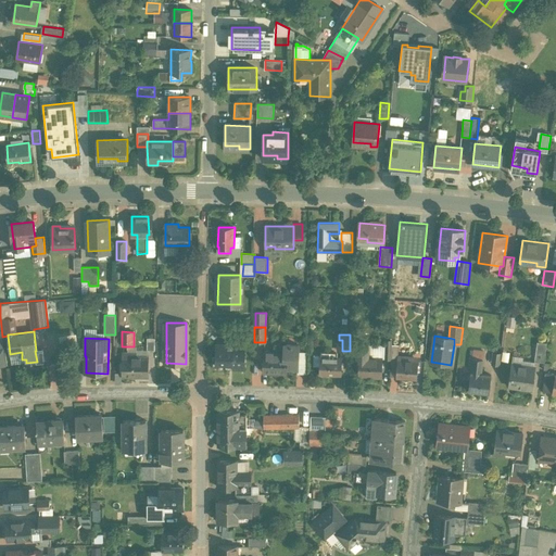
[(547,342),(538,341),(534,362),(544,363),(547,342)]
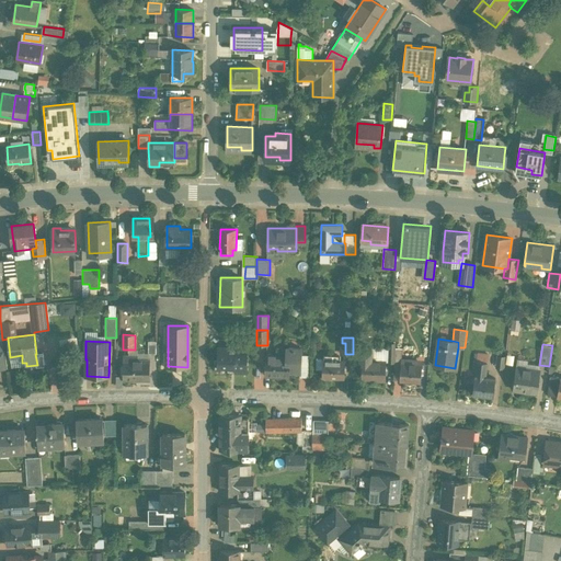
[(248,347),(218,347),(218,369),(219,369),(219,366),(236,367),(236,371),(248,371),(248,347)]
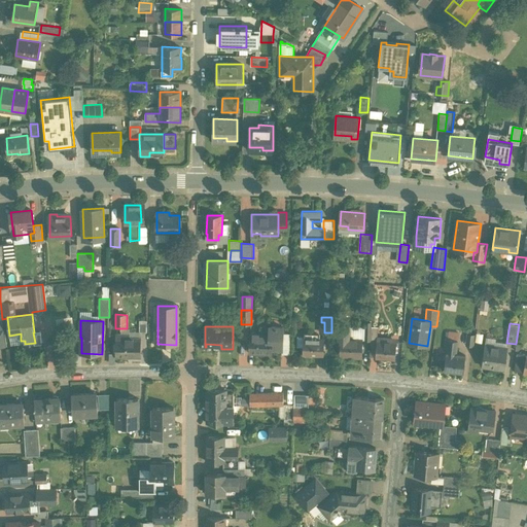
[(283,326),(270,326),(270,336),(272,336),(272,345),(282,345),(283,326)]
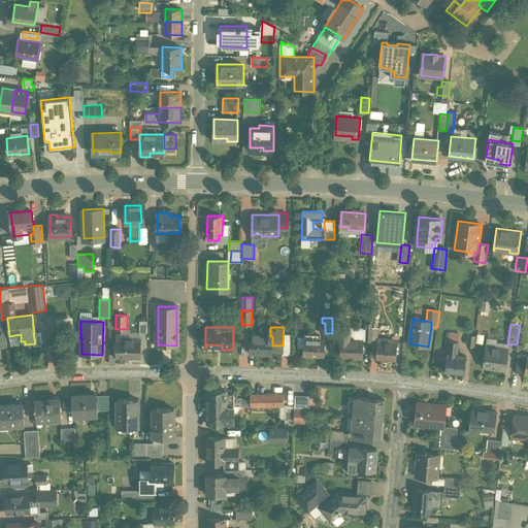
[(363,339),(350,339),(350,328),(339,328),(339,339),(341,339),(341,343),(340,356),(353,357),(353,358),(362,359),(363,339)]
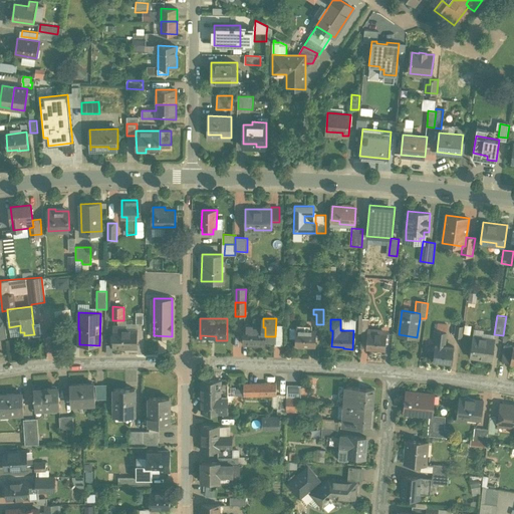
[(263,327),(253,326),(253,324),(245,324),(244,343),(255,343),(255,344),(265,345),(265,336),(265,327),(263,327)]
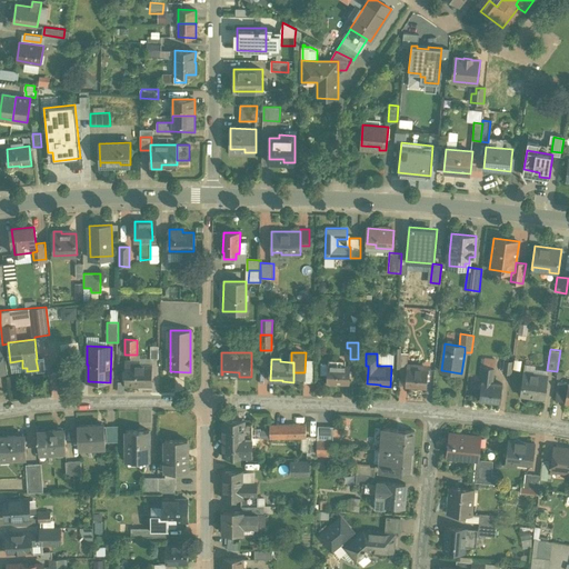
[(350,366),(341,366),(341,360),(328,359),(328,363),(328,365),(328,375),(327,382),(330,382),(330,383),(337,383),(337,382),(349,383),(350,366)]
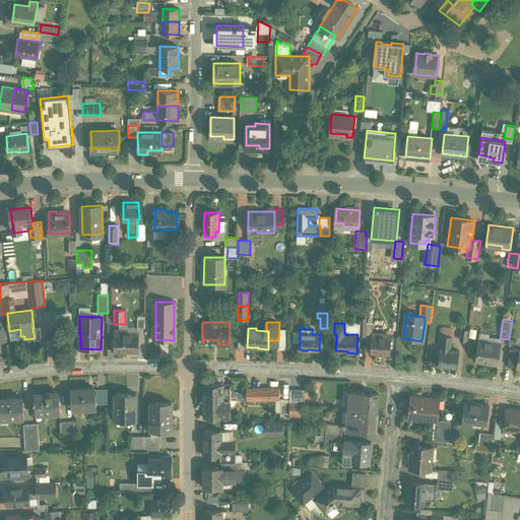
[(128,330),(115,330),(115,351),(139,351),(139,334),(128,334),(128,330)]
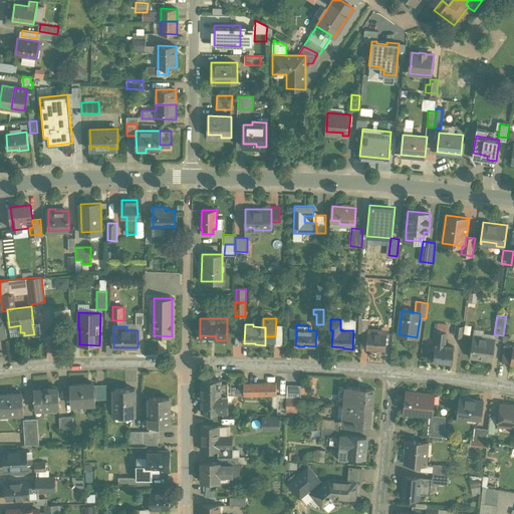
[(387,333),(367,331),(366,348),(386,350),(387,333)]
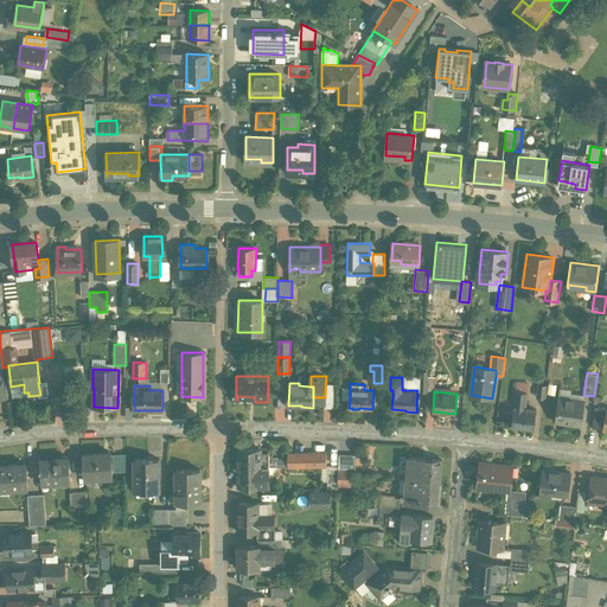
[(528,393),(516,391),(515,407),(525,408),(528,393)]
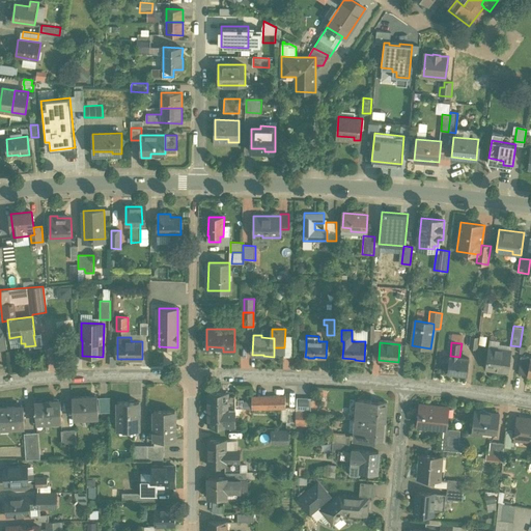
[(511,351),(488,347),(485,368),(508,371),(511,351)]
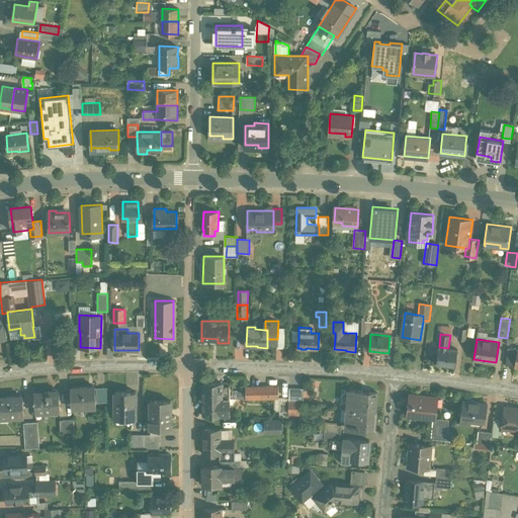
[(439,347),(438,347),(436,364),(455,366),(457,349),(448,348),(439,347)]
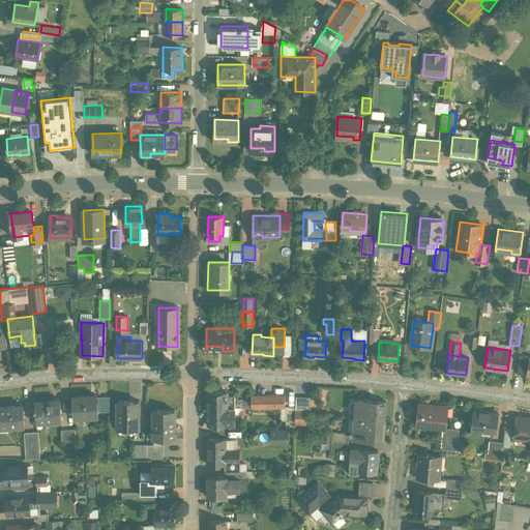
[(529,356),(520,355),(518,373),(526,374),(529,356)]
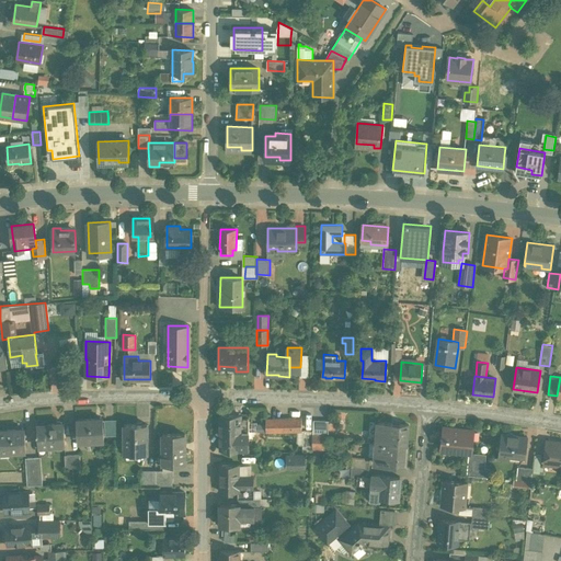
[(241,414),(220,415),(220,432),(249,432),(249,418),(248,418),(241,418),(241,415),(241,414)]
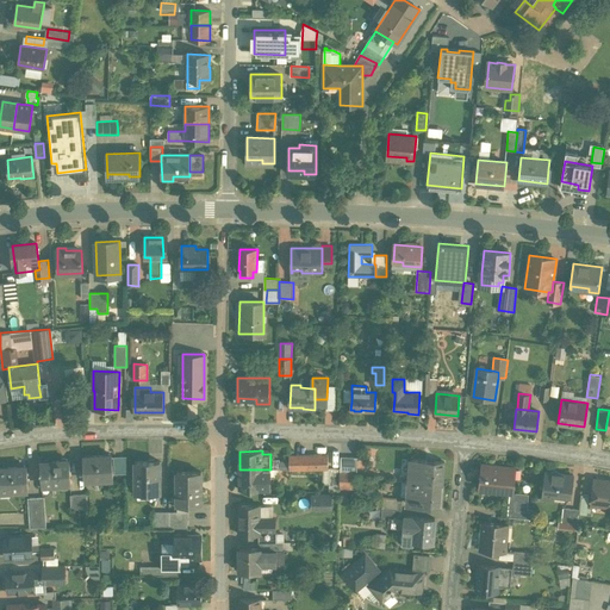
[(112,455),(83,456),(85,481),(113,479),(112,455)]
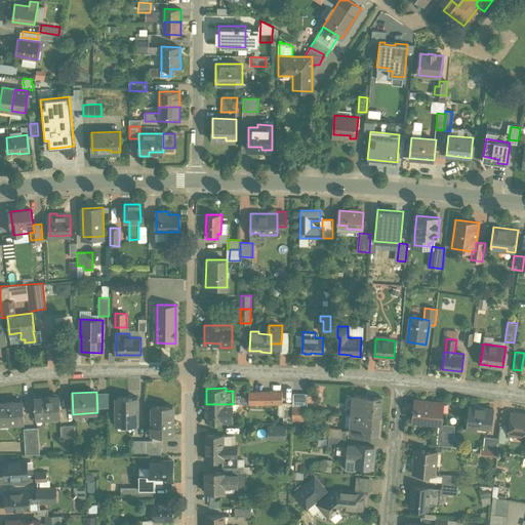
[(282,392),(249,392),(249,404),(283,403),(282,392)]
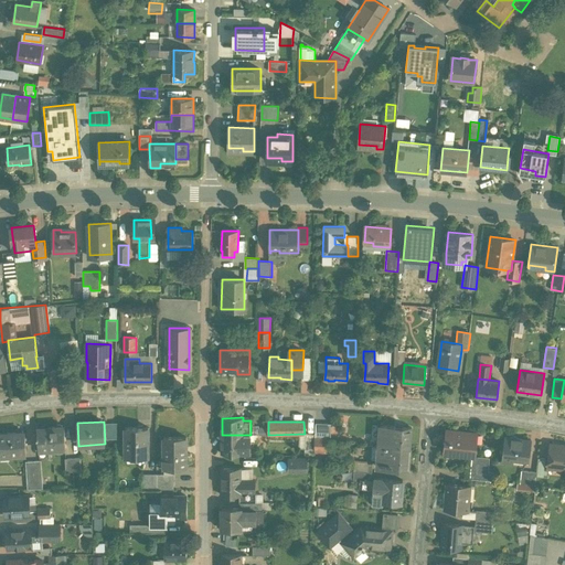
[(331,423),(316,423),(316,436),(331,437),(331,423)]
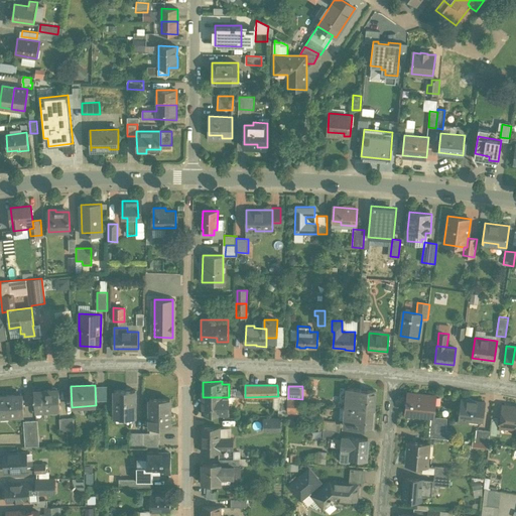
[(376,390),(347,388),(345,407),(348,408),(358,408),(375,410),(376,390)]
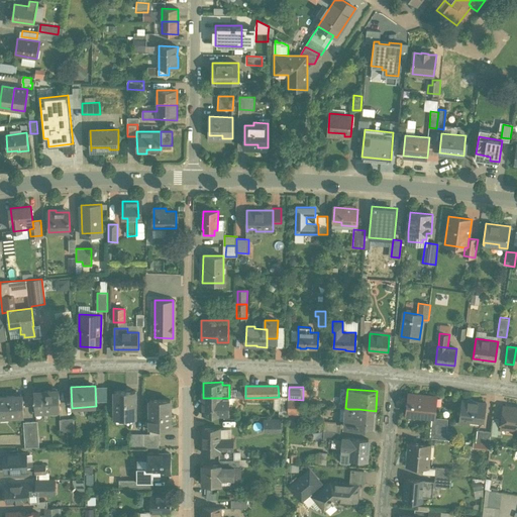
[(59,390),(34,392),(36,412),(61,411),(59,390)]
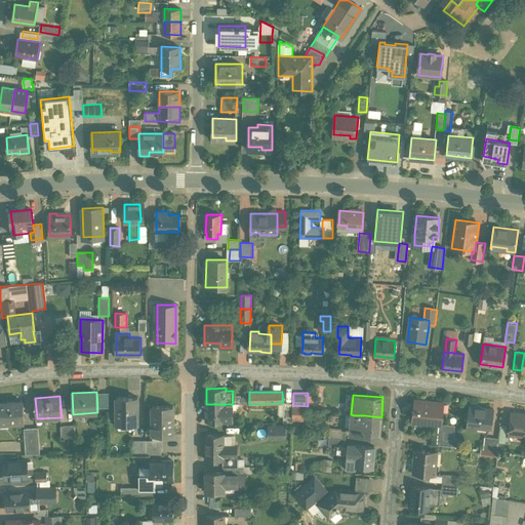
[(138,397),(117,397),(117,408),(117,425),(138,425),(138,397)]
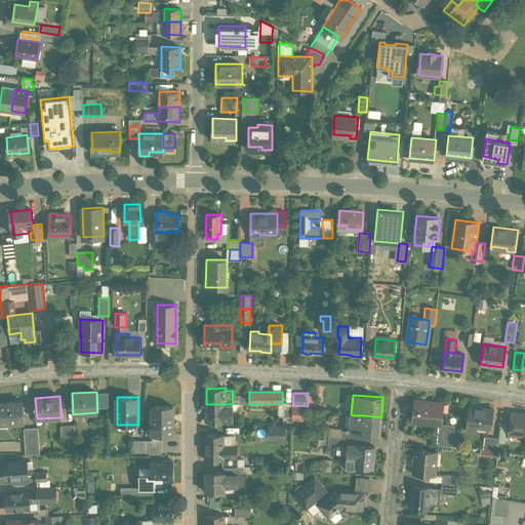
[(23,401),(0,402),(0,423),(25,422),(23,401)]
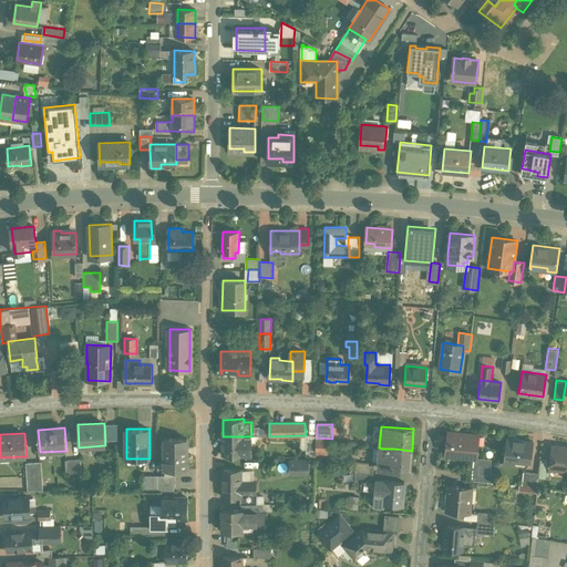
[(473,435),(449,433),(446,451),(446,452),(446,455),(455,456),(455,452),(471,454),(471,453),(476,454),(477,444),(472,444),(473,435)]
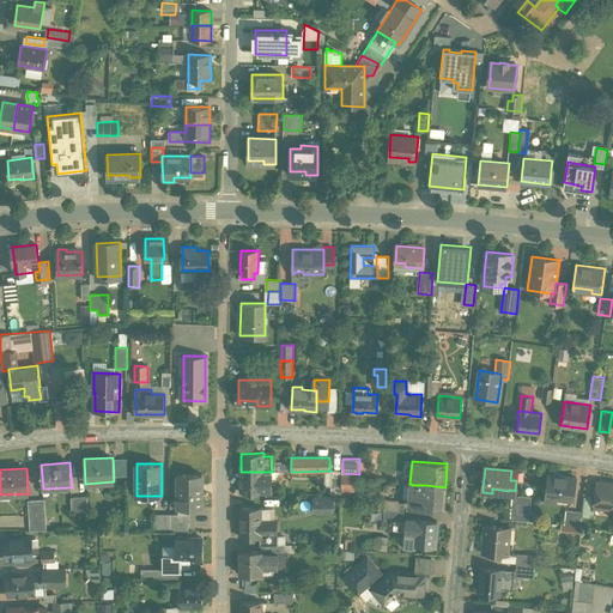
[(272,472),(241,472),(241,491),(263,491),(263,490),(272,490),(272,472)]
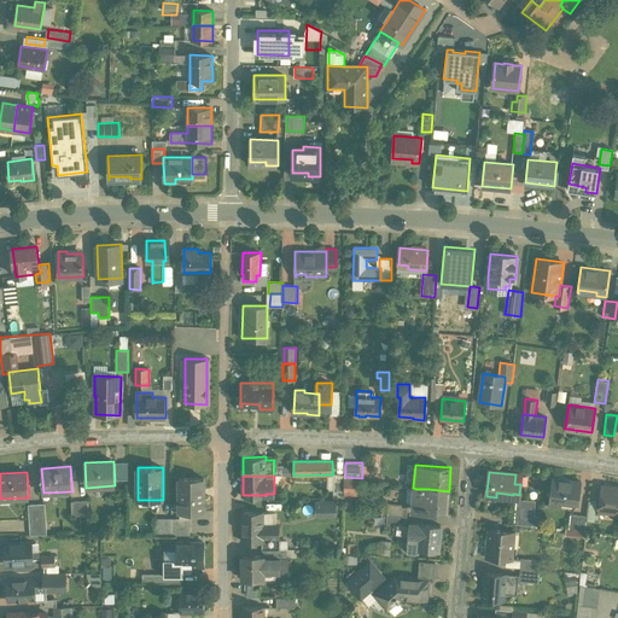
[(581,481),(553,477),(549,505),(560,506),(561,501),(578,503),(581,481)]
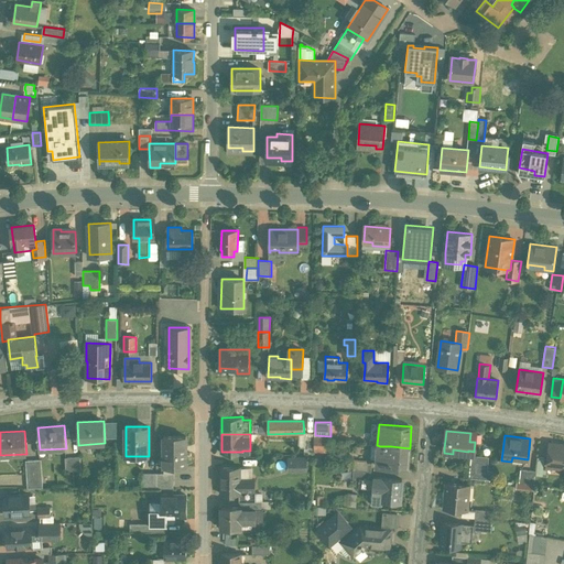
[(186,436),(163,436),(164,466),(186,466),(186,436)]
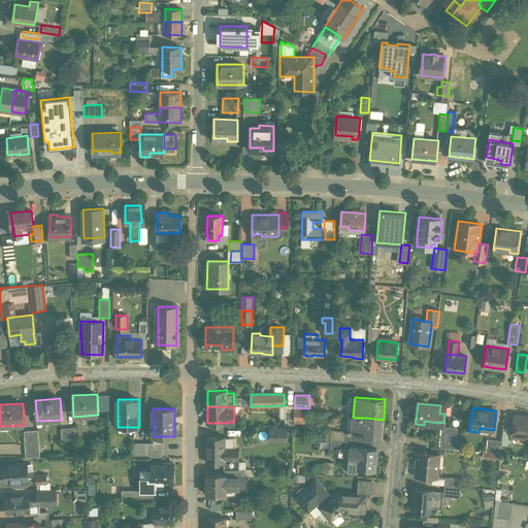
[(527,416),(515,415),(512,436),(526,438),(525,444),(527,444),(527,416)]
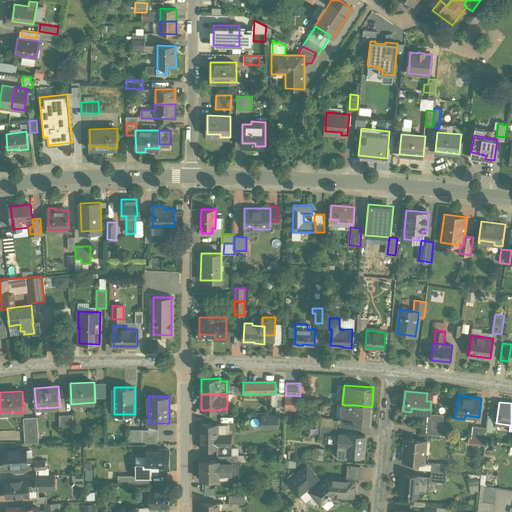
[(372,407),(355,405),(345,405),(343,423),(370,426),(372,407)]
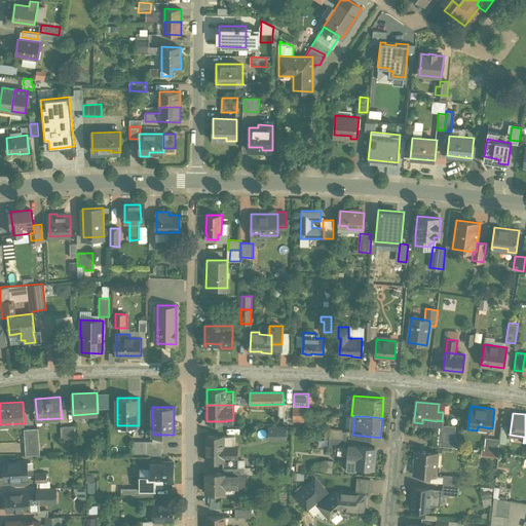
[(286,426),(269,426),(269,439),(286,439),(286,426)]
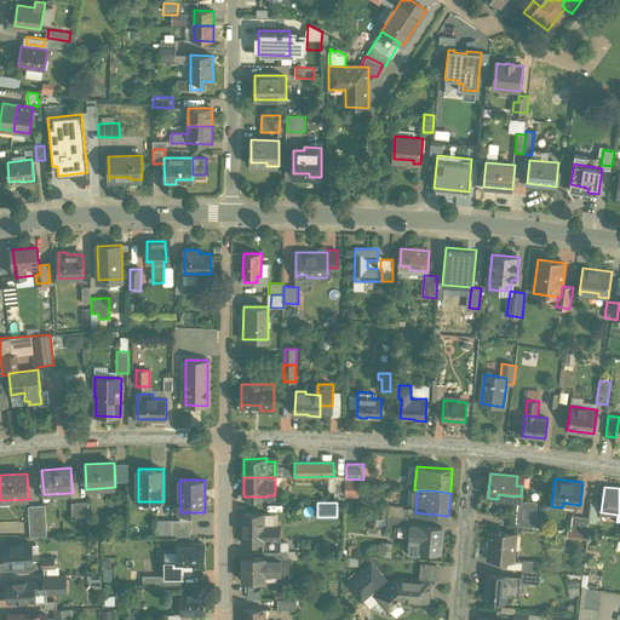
[(535,504),(520,503),(518,526),(543,528),(544,518),(534,517),(535,504)]
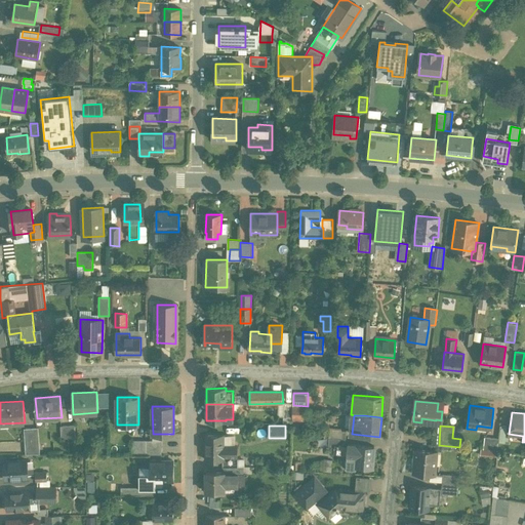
[(508,426),(500,426),(498,438),(498,442),(509,443),(510,436),(507,436),(508,426)]
